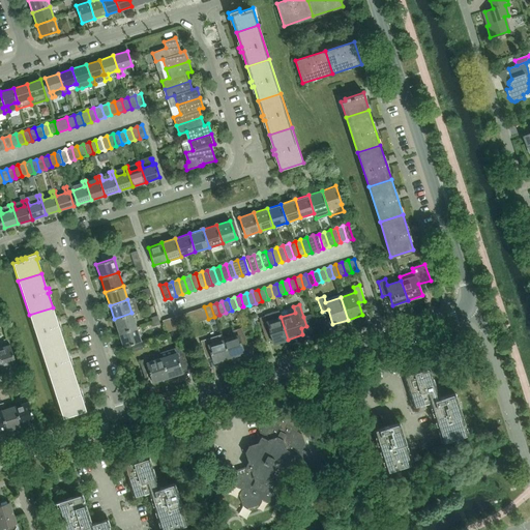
[(208,319),(204,306),(198,308),(202,321),(208,319)]
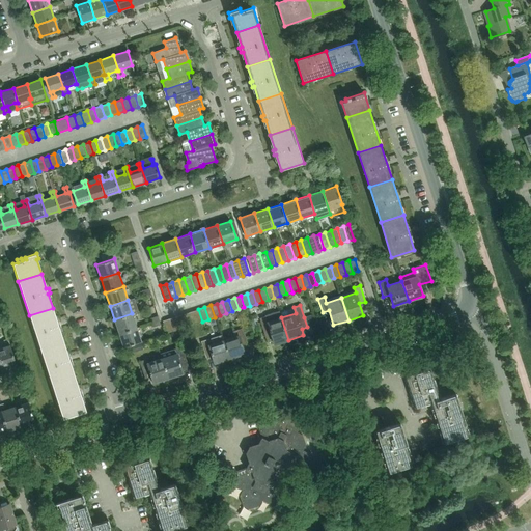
[(57,323),(53,308),(29,315),(40,350),(63,342),(59,328),(61,327),(59,323),(57,323)]
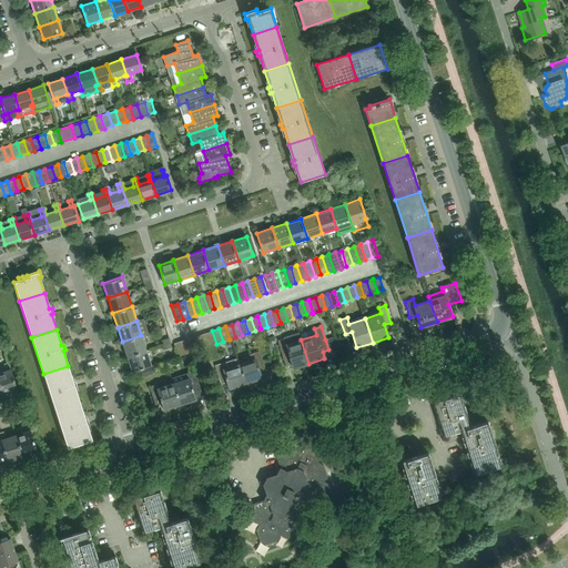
[(216,344),(212,331),(205,333),(210,345),(216,344)]
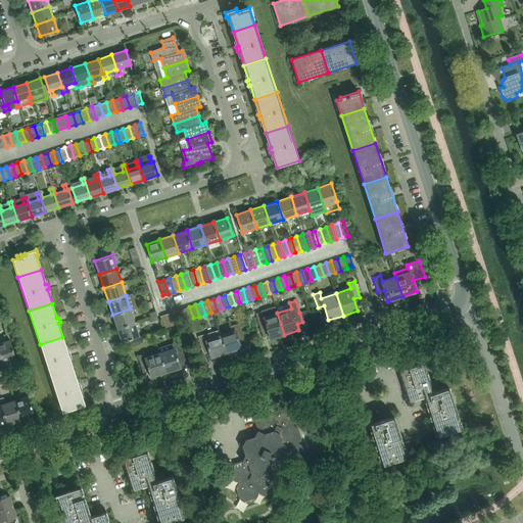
[(193,318),(189,306),(184,308),(187,320),(193,318)]
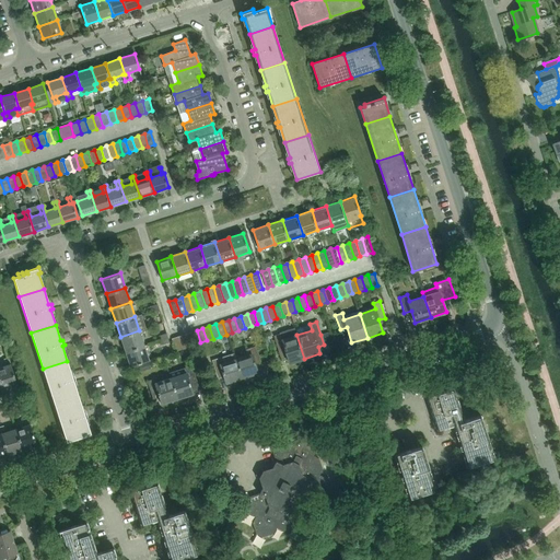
[(279,333),(279,334),(272,336),(280,359),(287,357),(289,363),(304,359),(296,335),(294,328),(279,333)]
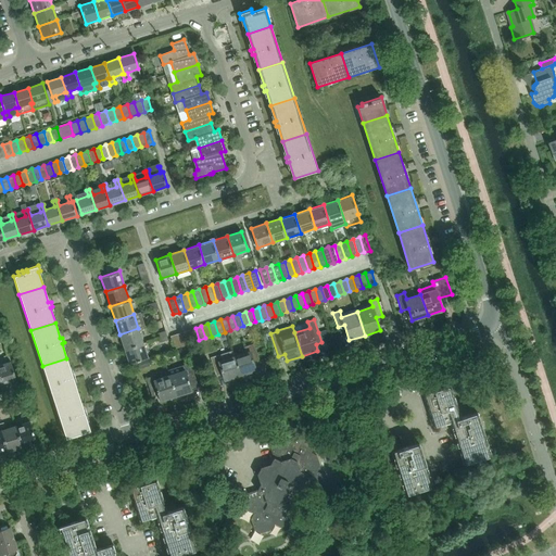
[(119,335),(124,349),(143,343),(138,328),(119,335)]
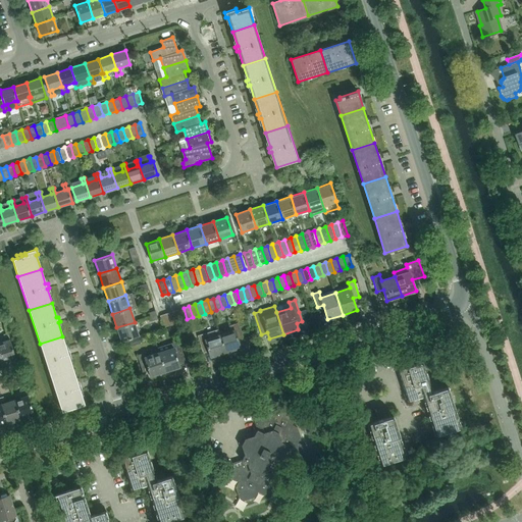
[(187,319),(184,308),(177,310),(181,321),(187,319)]
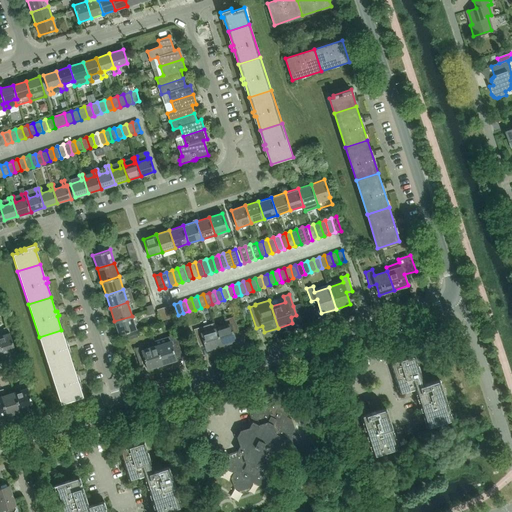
[(178,315),(174,304),(168,306),(172,317),(178,315)]
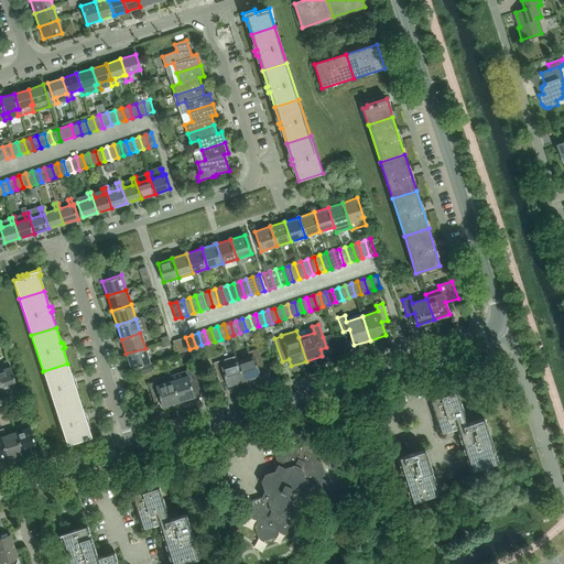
[(332,335),(323,337),(326,347),(335,344),(332,335)]
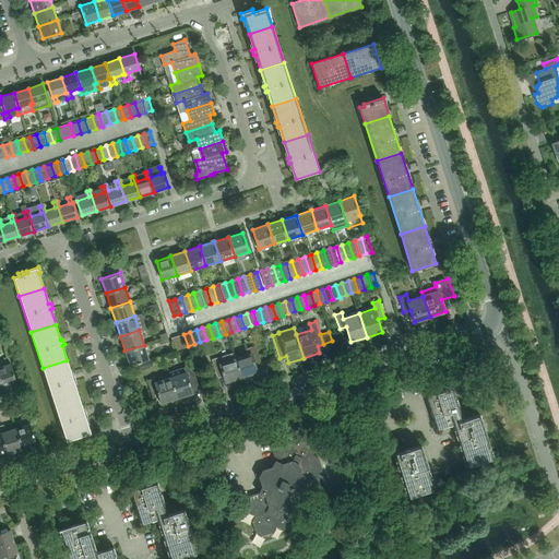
[(188,346),(183,334),(177,336),(181,348),(188,346)]
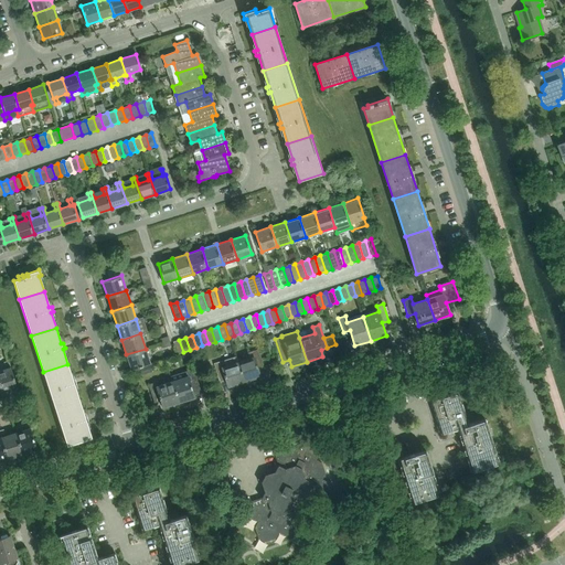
[(183,352),(179,340),(173,341),(177,354),(183,352)]
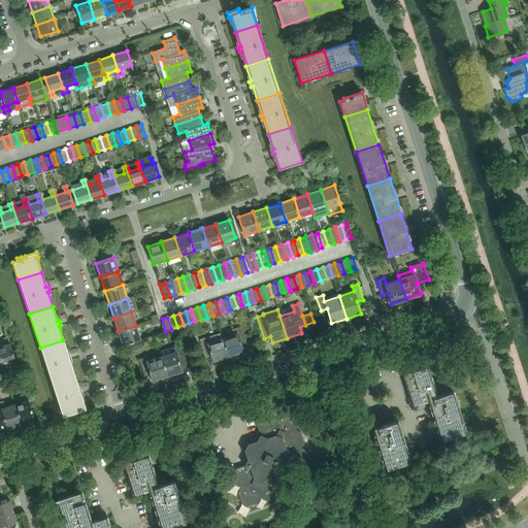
[(118,331),(122,345),(140,339),(136,326),(118,331)]
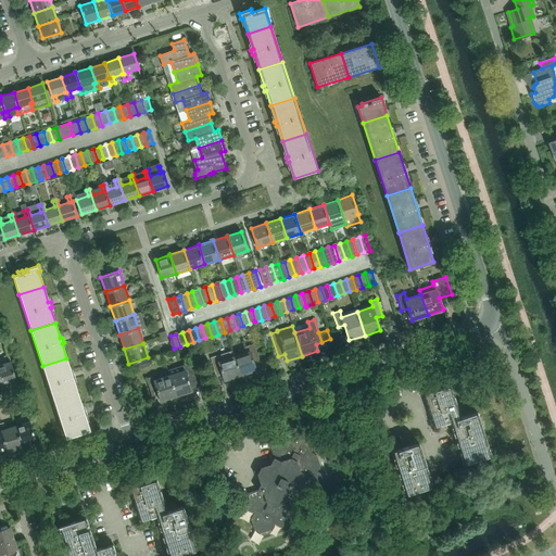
[(240,376),(256,370),(253,364),(260,362),(253,343),(243,346),(245,352),(234,356),(240,376)]
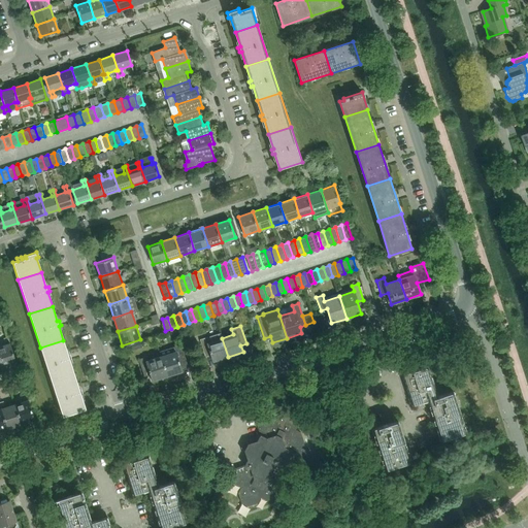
[(213,362),(228,357),(222,338),(211,341),(209,336),(199,339),(204,357),(211,355),(213,362)]
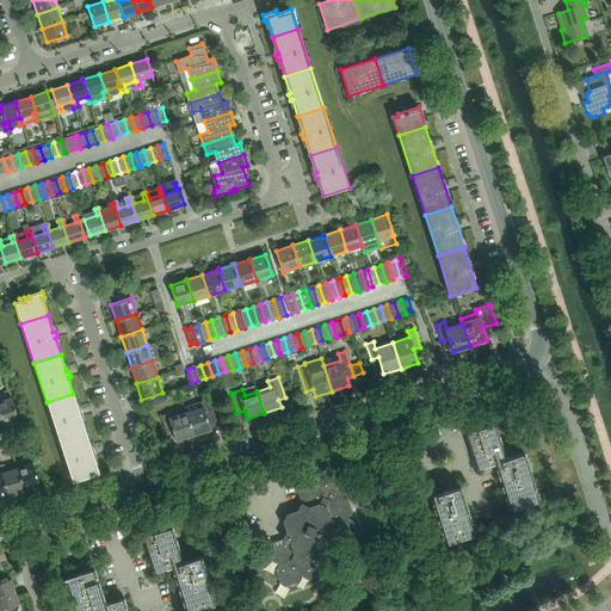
[(6,399),(0,400),(0,412),(4,425),(19,420),(8,390),(4,392),(6,399)]
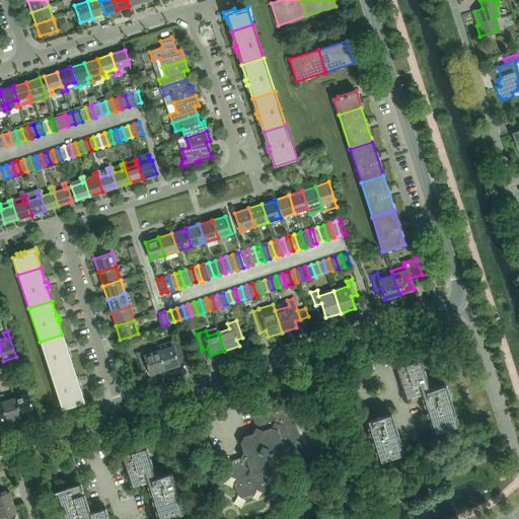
[(62,335),(40,342),(50,375),(73,368),(68,354),(70,353),(69,349),(67,350),(62,335)]
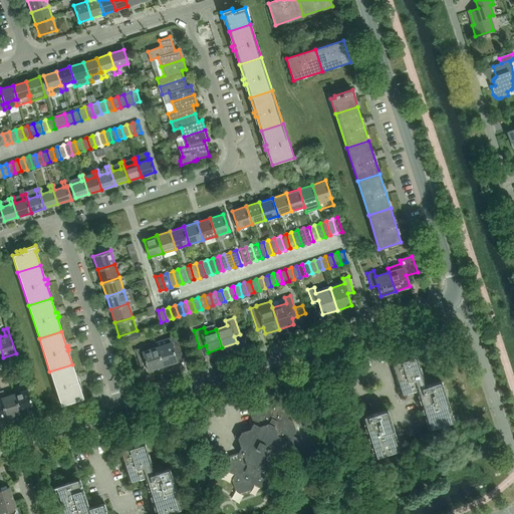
[(137,332),(126,335),(129,341),(139,338),(137,332)]
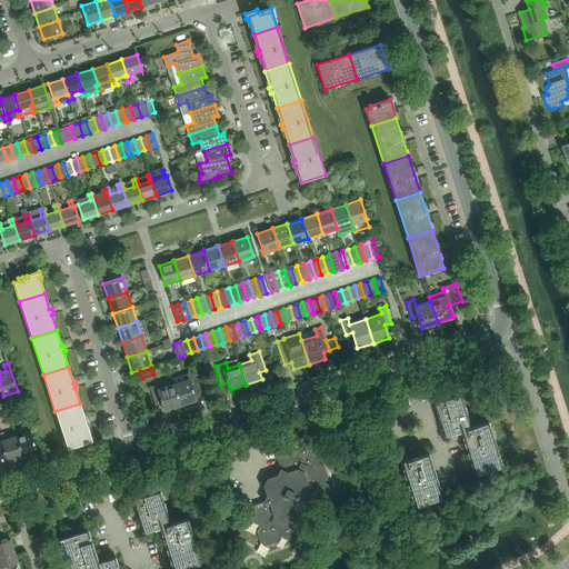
[(180,406),(196,400),(195,393),(201,392),(195,372),(185,376),(186,380),(173,383),(180,406)]
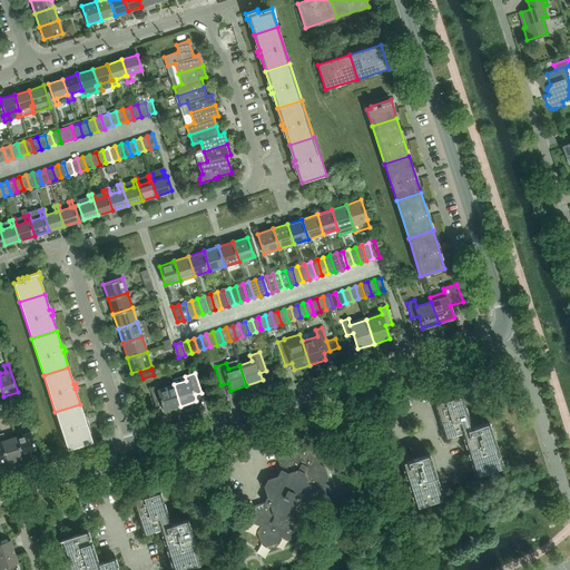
[(164,412),(180,406),(174,384),(160,389),(159,385),(149,389),(156,408),(161,405),(164,412)]
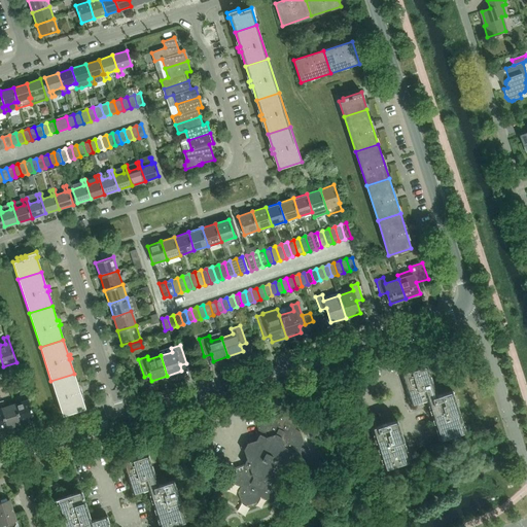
[(436,395),(427,365),(400,374),(411,405),(427,399),(440,440),(465,431),(452,390),(436,395)]
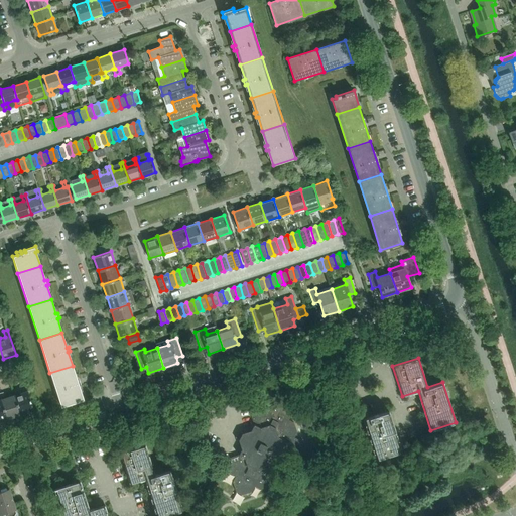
[(78,380),(73,366),(49,373),(60,407),(84,400),(79,385),(81,385),(79,380),(78,380)]
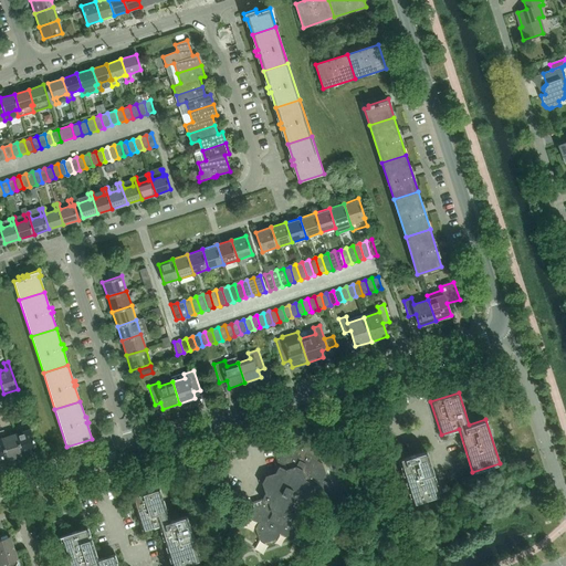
[(25,430),(16,433),(22,456),(37,450),(28,422),(23,425),(25,430)]
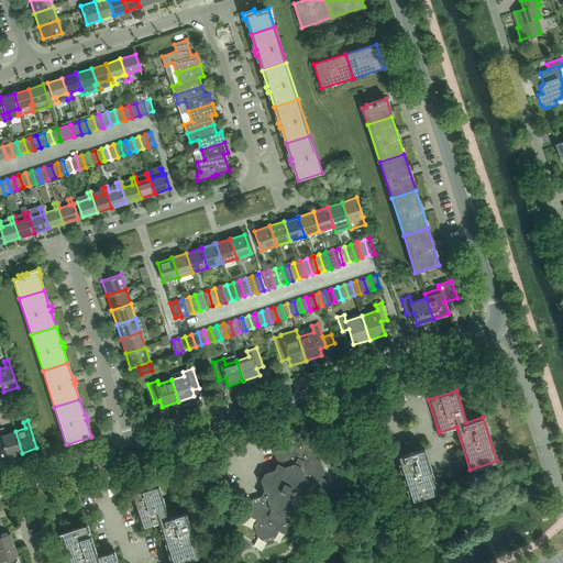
[(0,434),(8,457),(22,453),(15,431),(6,434),(3,429),(0,429),(0,434)]
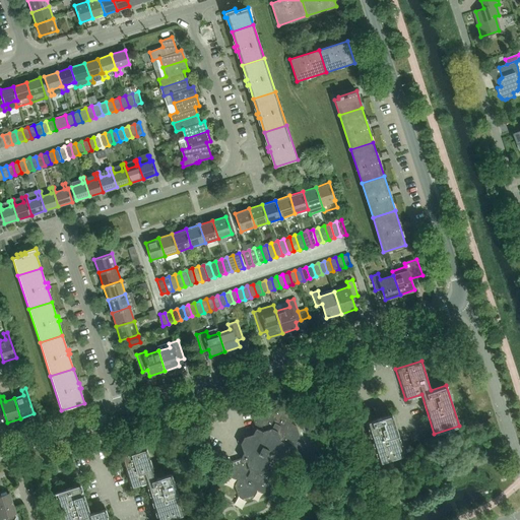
[(245,438),(242,444),(244,453),(242,458),(233,461),(230,468),(233,477),(238,480),(235,485),(238,496),(245,499),(254,496),(257,490),(263,493),(271,490),(275,483),(272,474),(266,471),(278,448),(283,451),(286,460),(293,463),(302,460),(306,453),(303,445),(297,442),(300,436),(297,427),(290,424),(294,417),(290,408),(284,405),(257,413),(254,419),(257,429),(254,435),(245,438)]
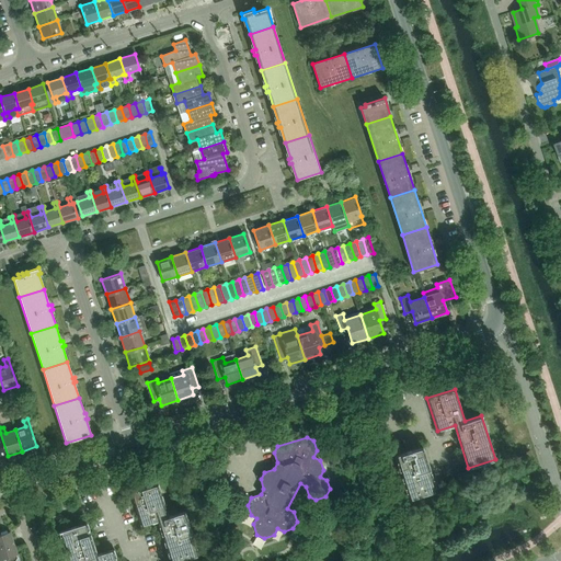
[(434,491),(420,447),(398,455),(411,499),(434,491)]
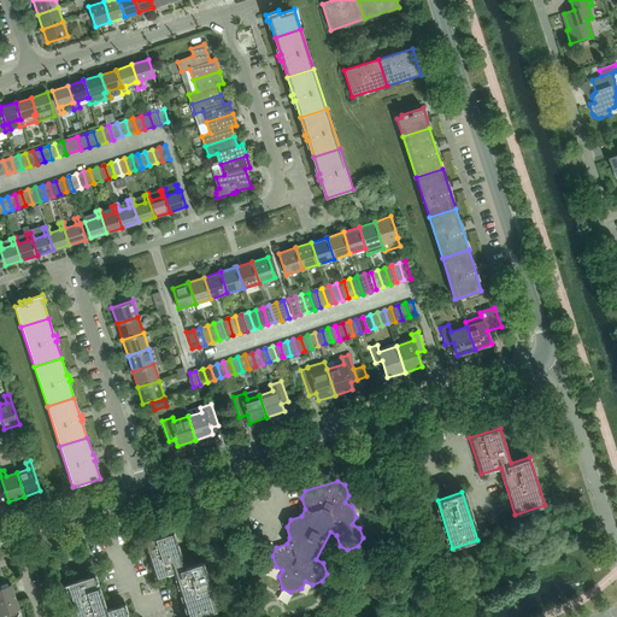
[(197,616),(222,609),(206,562),(186,568),(175,533),(144,542),(156,579),(174,574),(187,616),(197,616)]
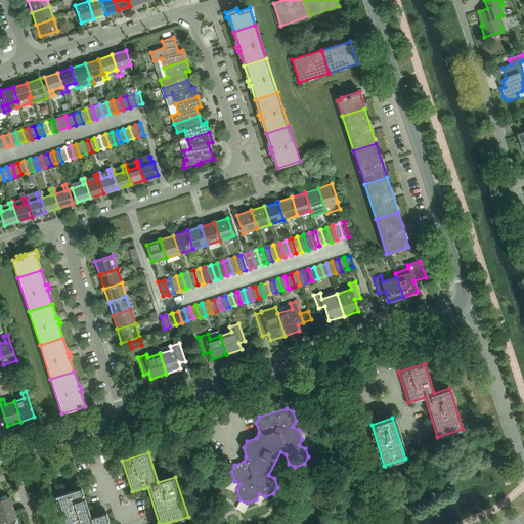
[(319,479),(322,472),(319,464),(313,460),(303,478),(310,482),(319,479)]
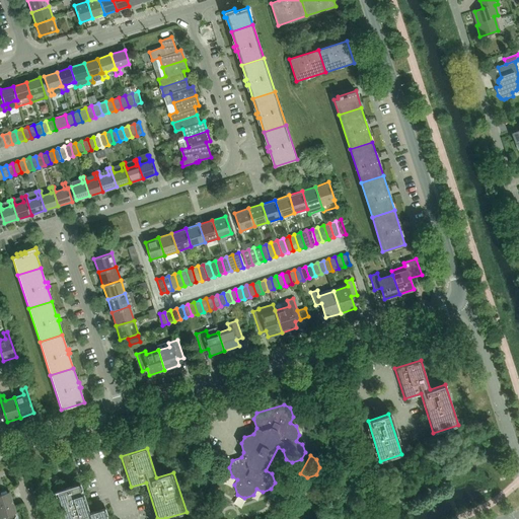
[(108,518),(105,509),(89,514),(80,484),(55,492),(63,518),(75,518),(80,518),(108,518)]
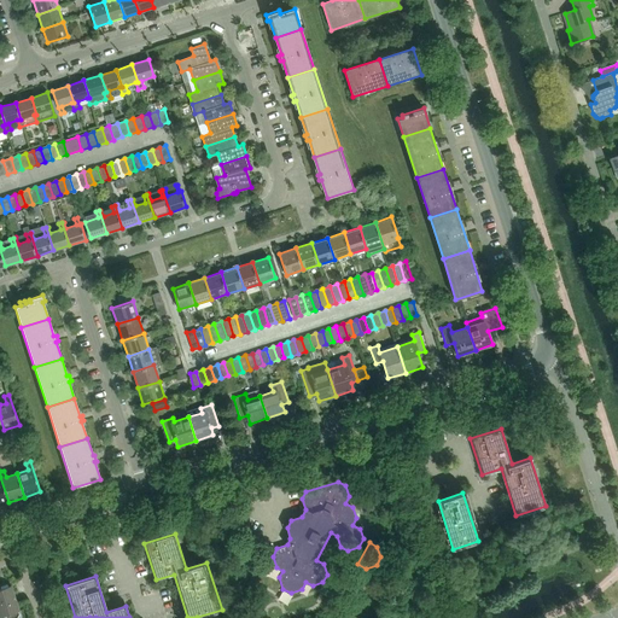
[(18,612),(19,611),(11,586),(0,589),(0,617),(5,616),(6,617),(17,617),(19,614),(18,612)]
